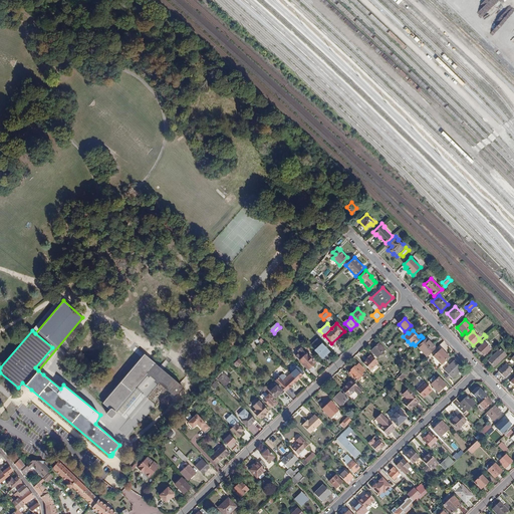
[(418,347),(427,357),(438,347),(428,337),(418,347)]
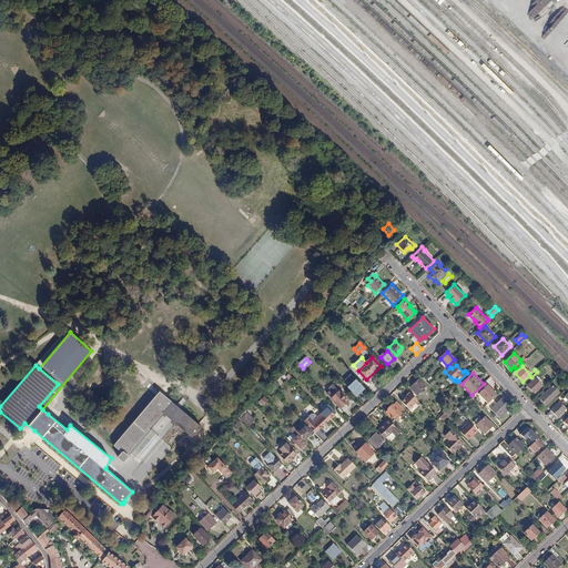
[(359,383),(352,374),(344,382),(356,396),(363,389),(358,385),(359,383)]
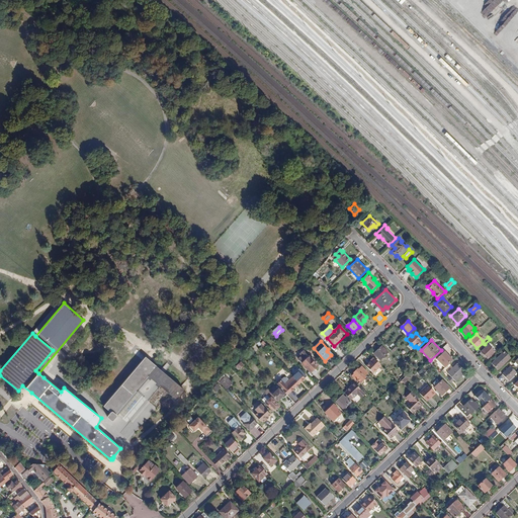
[(488,359),(495,352),(488,345),(481,352),(488,359)]
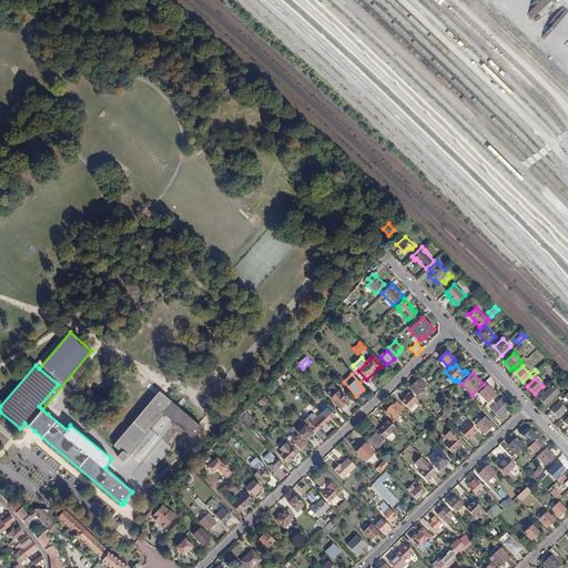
[(411,388),(417,395),(426,386),(419,379),(411,388)]
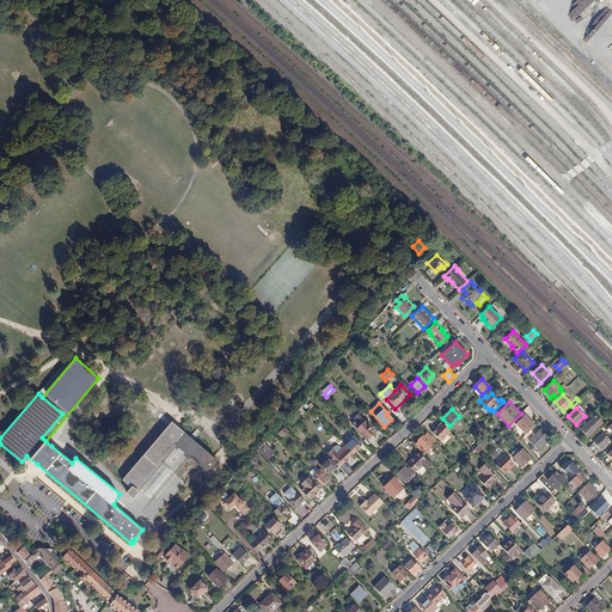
[(356,420),(352,424),(367,440),(375,432),(366,420),(365,421),(357,414),(354,417),(356,420)]
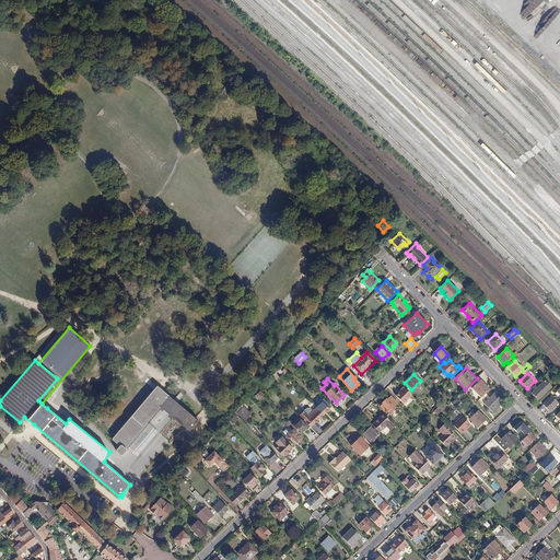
[(490,389),(481,380),(473,388),(481,397),(490,389)]
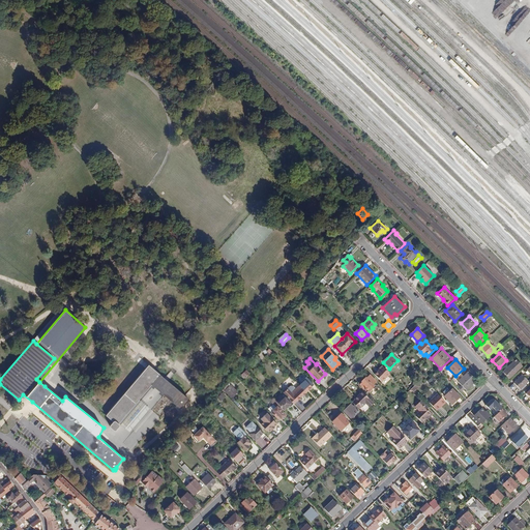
[(509,378),(522,366),(516,359),(503,372),(509,378)]
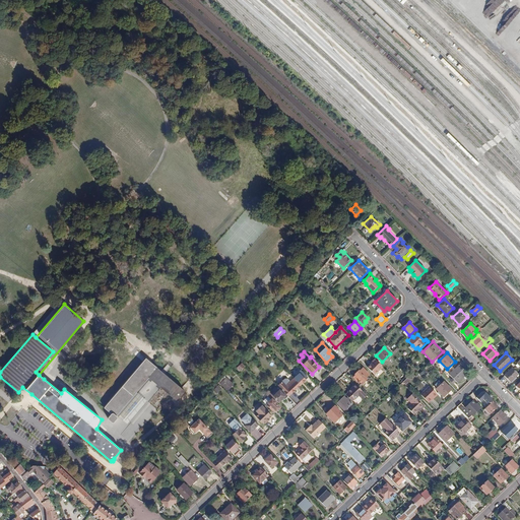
[(118,414),(137,392),(149,378),(158,368),(147,358),(104,407),(112,413),(109,415),(109,418),(113,421),(118,417),(118,416),(117,414),(118,414)]
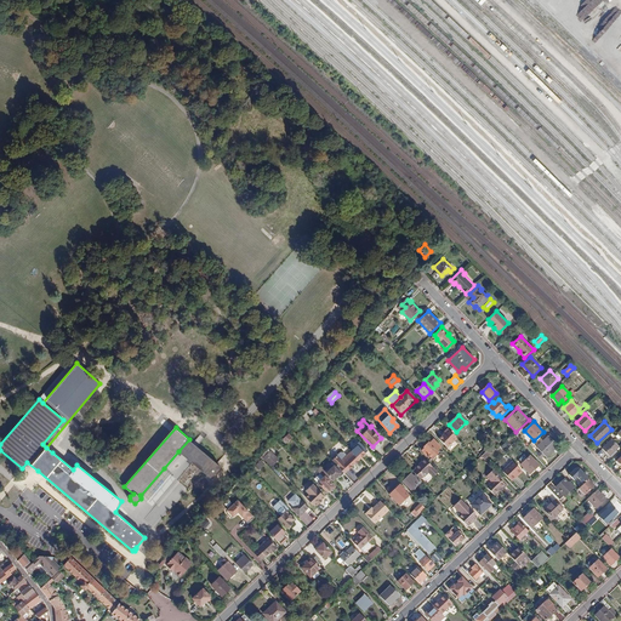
[(457,438),(448,429),(444,432),(445,433),(443,436),(439,439),(448,448),(457,438)]
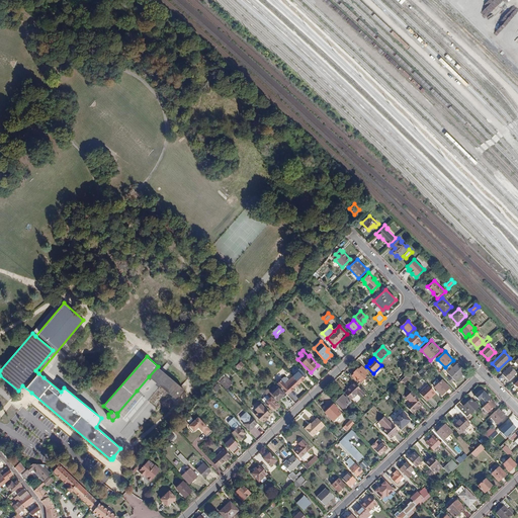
[(448,373),(451,376),(454,380),(455,381),(465,372),(458,364),(448,373)]
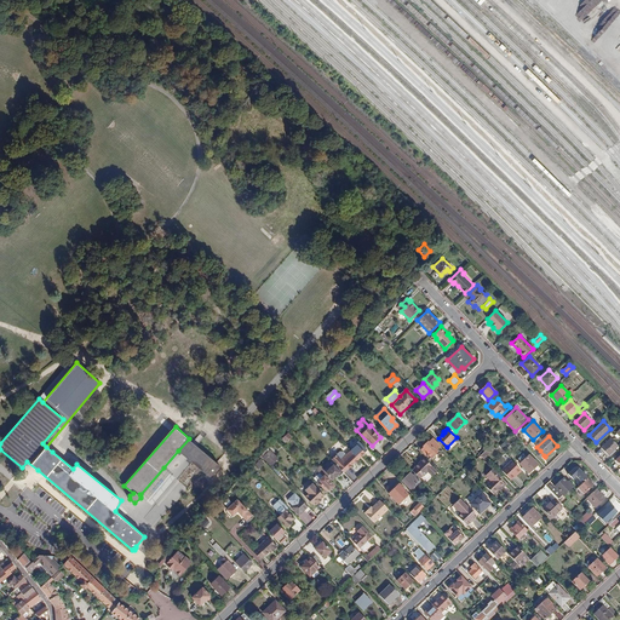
[(189,438),(178,451),(187,457),(193,463),(202,471),(210,477),(212,477),(220,469),(220,465),(196,445),(189,438)]
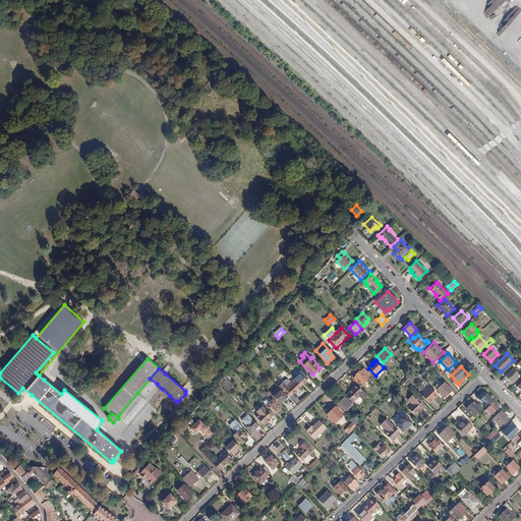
[(519,375),(513,368),(505,375),(512,384),(518,379),(517,378),(519,375)]
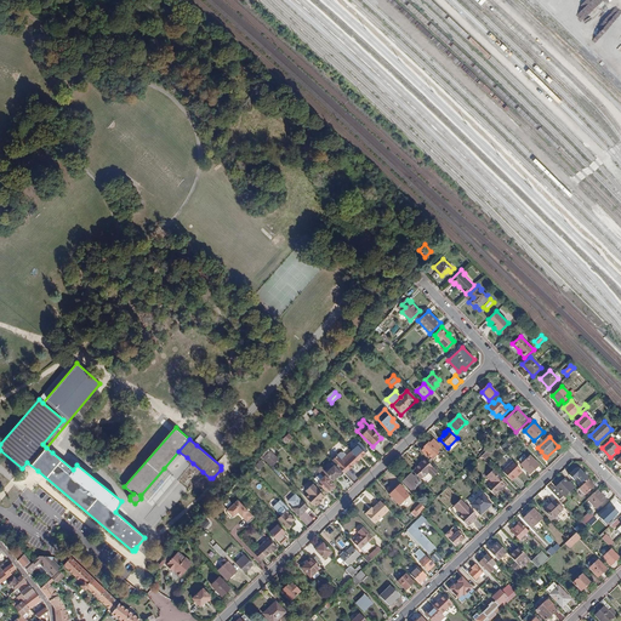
[(438,453),(437,451),(442,448),(434,440),(429,444),(428,443),(425,446),(426,449),(422,451),(431,460),(438,453)]
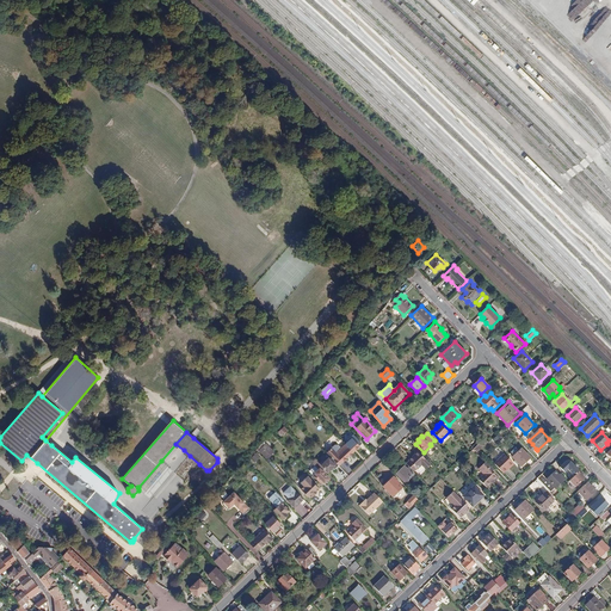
[(351,440),(350,440),(345,444),(349,448),(353,452),(362,444),(353,436),(351,438),(352,439),(351,440)]
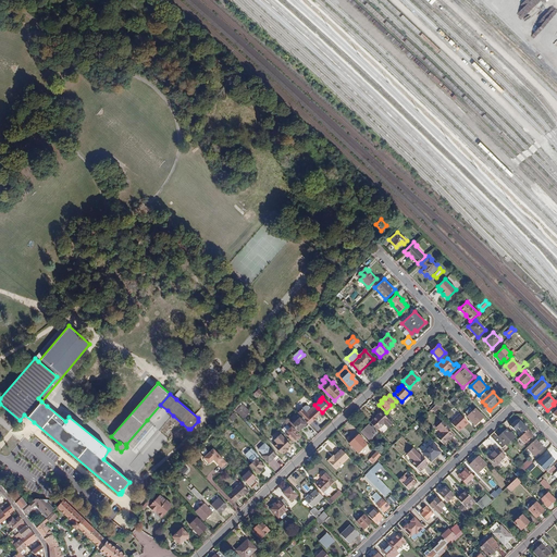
[(547,410),(540,401),(537,404),(546,411),(547,410)]
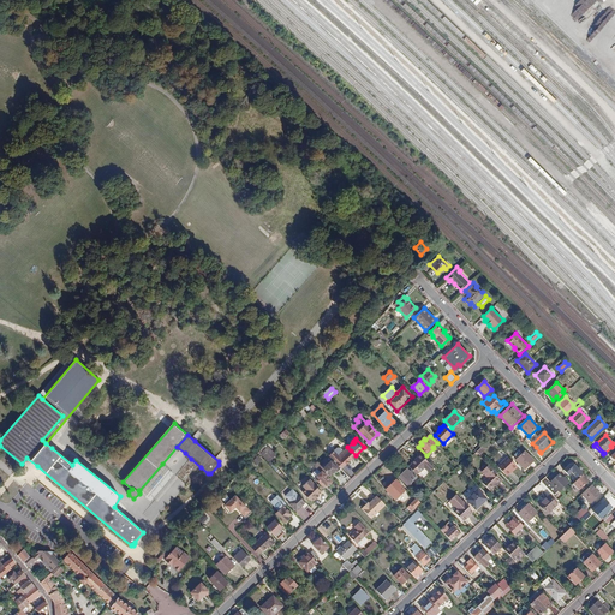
[(484,445),(477,452),(481,455),(488,448),(484,445)]
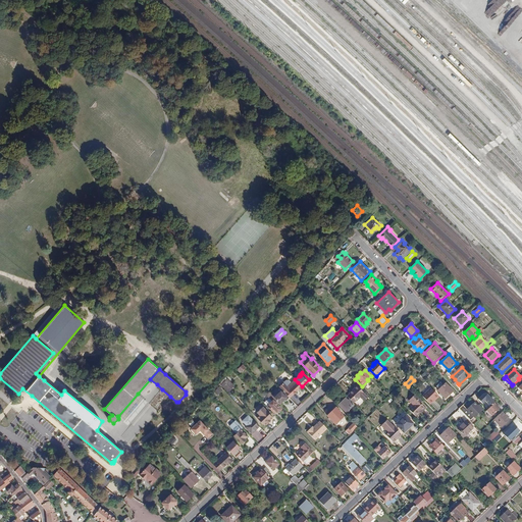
[(283,383),(279,386),(279,387),(282,390),(290,398),(302,386),(298,382),(295,379),(291,383),(289,380),(285,380),(283,383)]
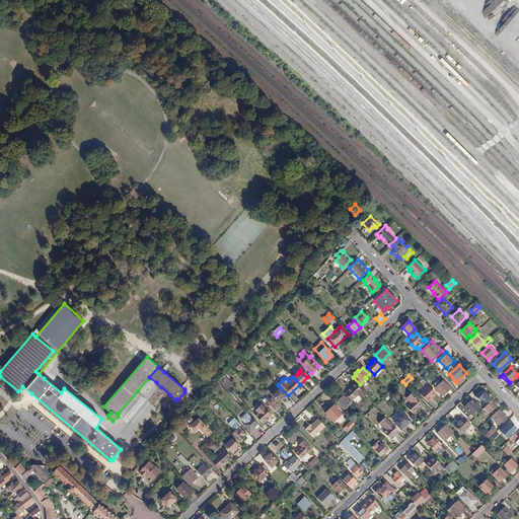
[(436,389),(443,396),(451,388),(443,381),(436,389)]
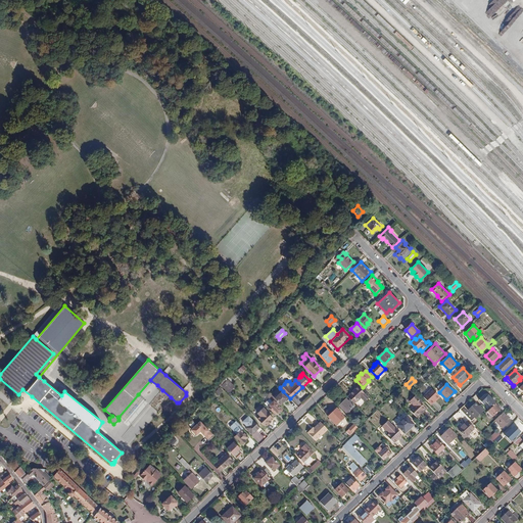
[(361,398),(365,401),(369,397),(358,386),(352,391),(354,392),(351,395),(357,401),(361,398)]
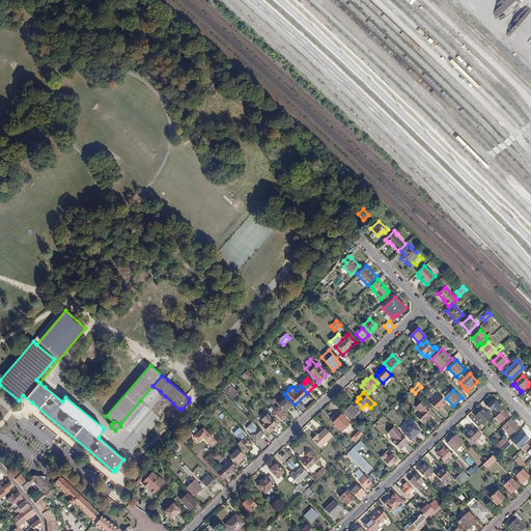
[(429,402),(438,411),(446,402),(439,394),(429,402)]
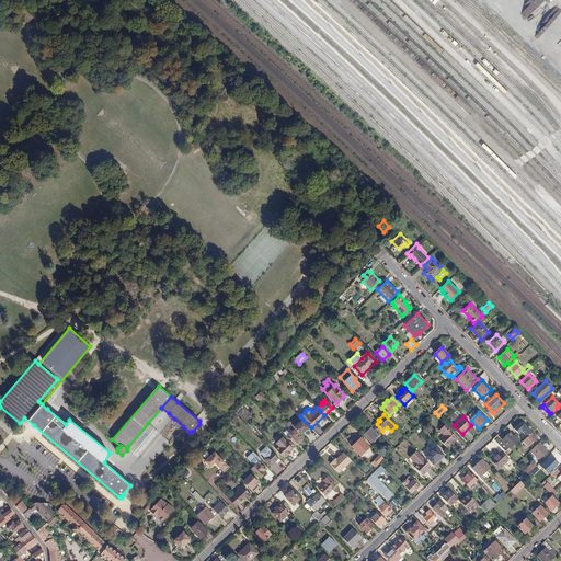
[(306,430),(308,431),(311,427),(304,420),(302,421),(301,420),(295,426),(301,434),(306,430)]
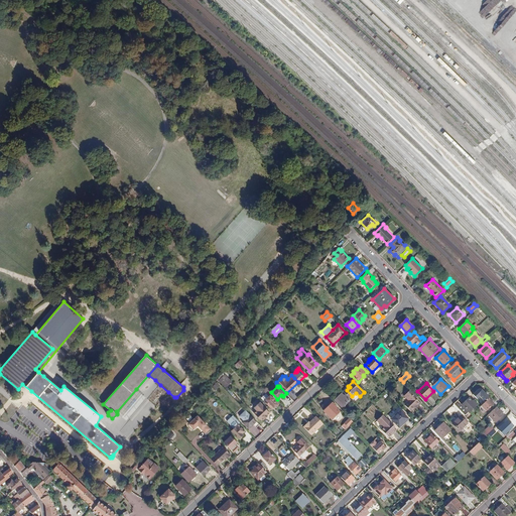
[(277,399),(271,392),(265,387),(263,390),(264,392),(260,396),(270,407),(272,405),(274,407),(278,404),(275,401),(277,399)]
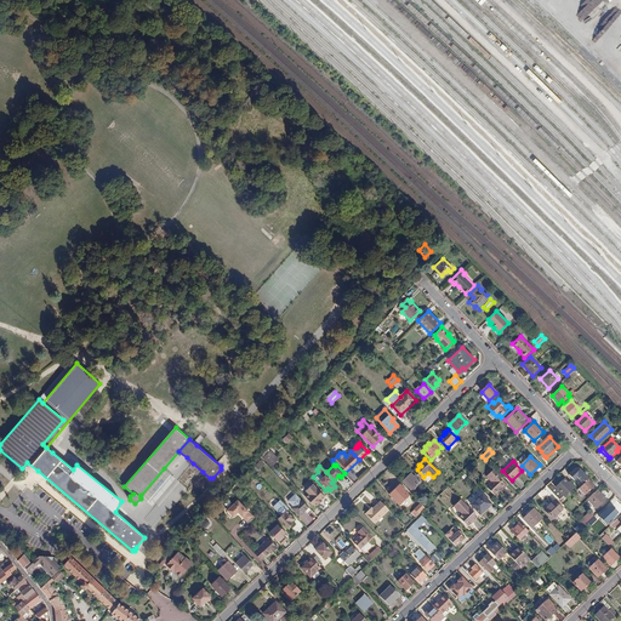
[(171,474),(164,468),(141,495),(148,501),(154,507),(177,480),(171,474)]
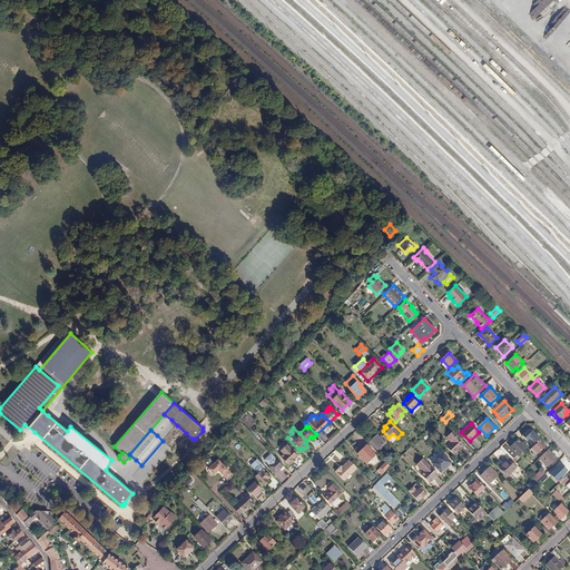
[(382,430),(380,433),(386,440),(389,438),(383,431),(382,430)]
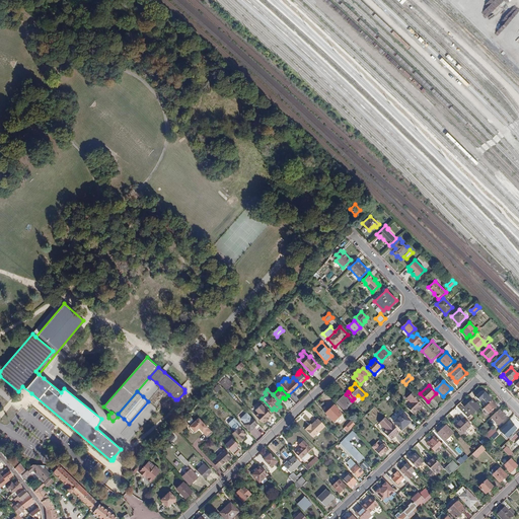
[(412,402),(406,408),(414,415),(419,409),(420,410),(423,406),(416,398),(418,397),(413,392),(406,398),(412,402)]
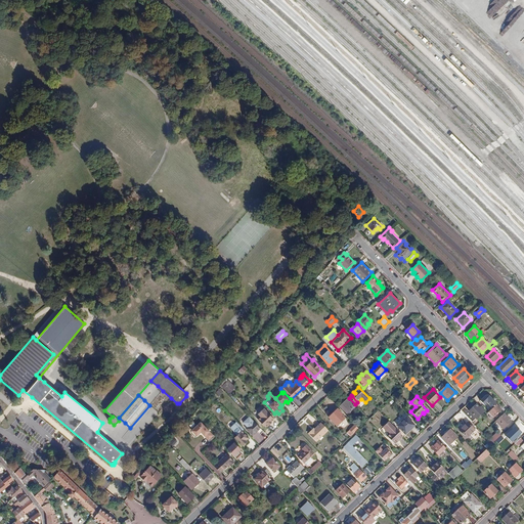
[(496,404),(497,404),(489,396),(485,396),(480,401),(484,405),(487,403),(492,408),(496,404)]
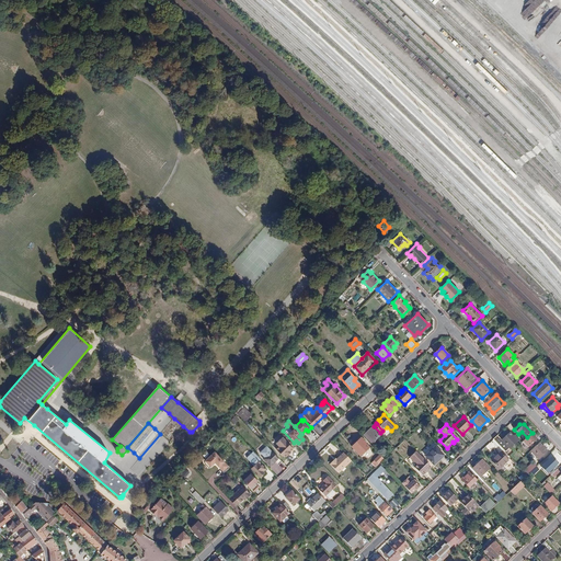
[(365,435),(373,443),(380,435),(373,427),(365,435)]
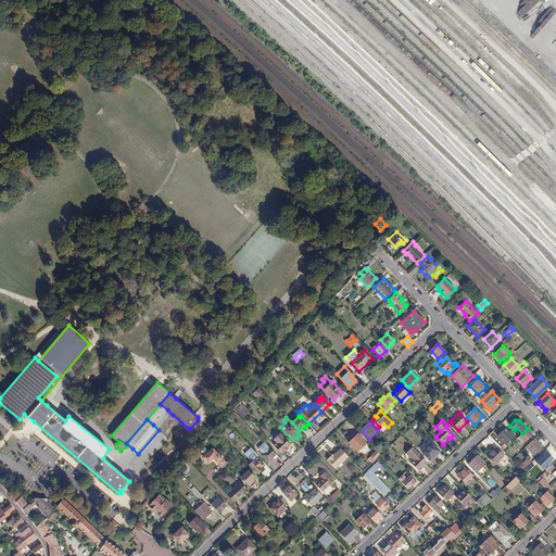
[(509,432),(508,433),(502,426),(498,430),(501,433),(497,437),(505,444),(514,437),(509,432)]
